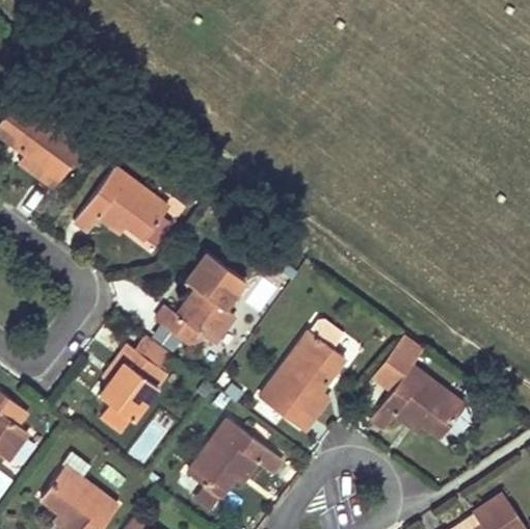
[(20,95),(0,121),(0,134),(25,153),(19,163),(54,189),(87,143),(20,95)]
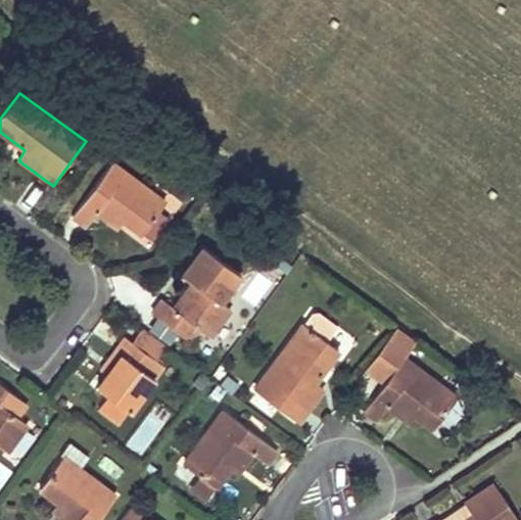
[(141,237),(143,235),(157,215),(164,205),(111,167),(73,219),(87,229),(97,216),(111,226),(116,219),(141,237)]
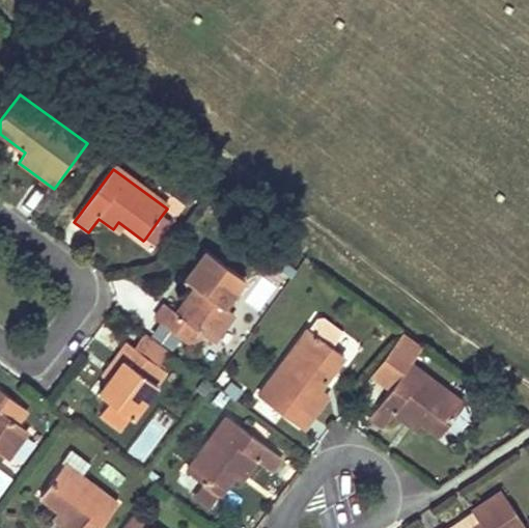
[(160,218),(145,239),(156,246),(170,226),(160,218)]
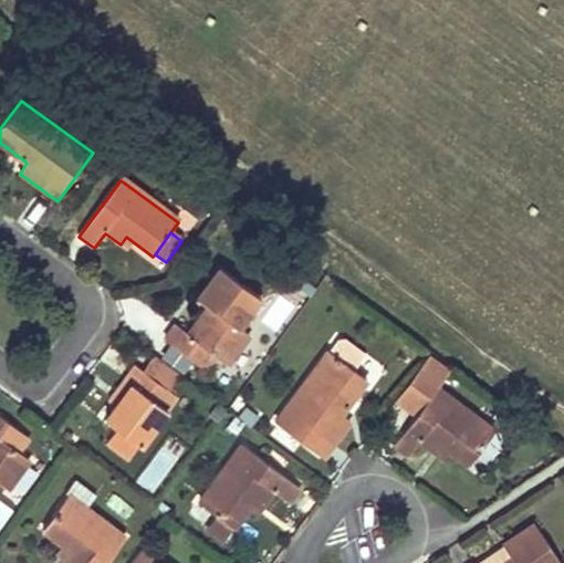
[(176,327),(165,342),(207,374),(217,358),(227,366),(249,336),(239,330),(260,301),(219,269),(197,299),(209,309),(188,336),(176,327)]
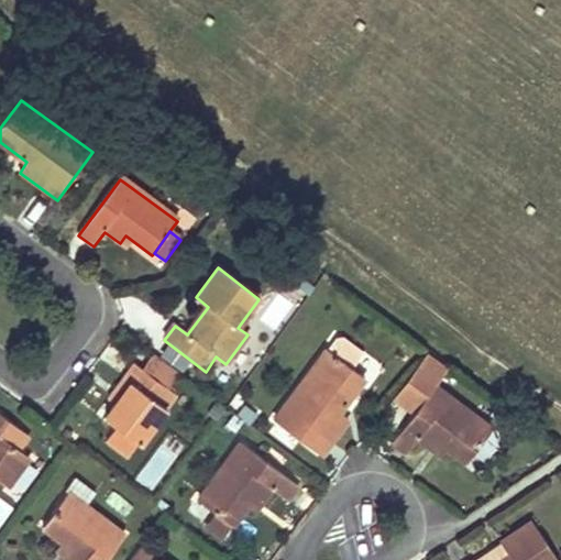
[(327,352),(275,423),(322,457),(349,419),(341,414),(366,381),(327,352)]
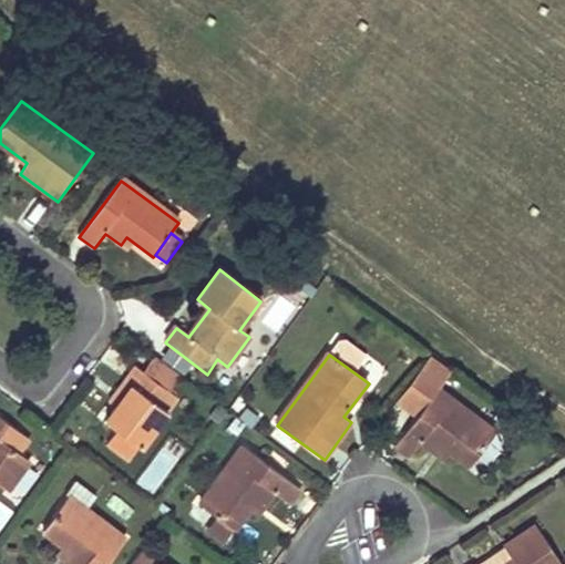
[(418,417),(396,448),(410,458),(421,443),(437,454),(442,447),(470,467),(495,433),(439,390),(451,375),(434,361),(422,378),(418,376),(398,403),(418,417)]
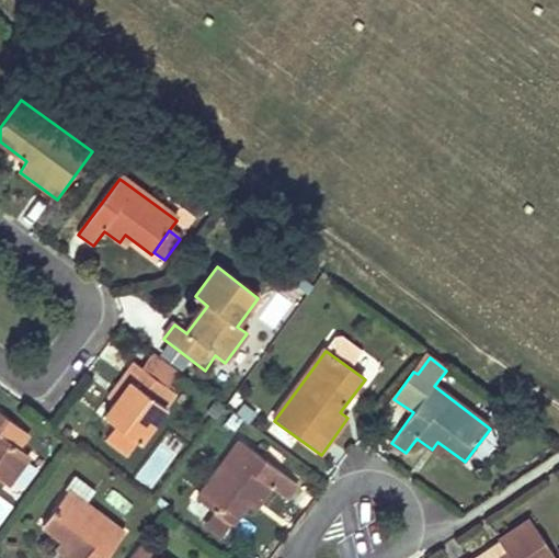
[(115,403),(104,418),(120,429),(136,442),(139,444),(175,396),(135,365),(123,379),(129,385),(115,403)]
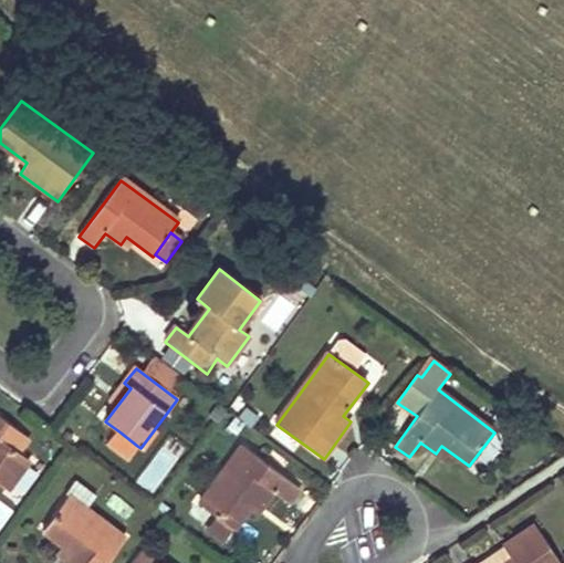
[(124,383),(110,403),(116,407),(131,388),(124,383)]
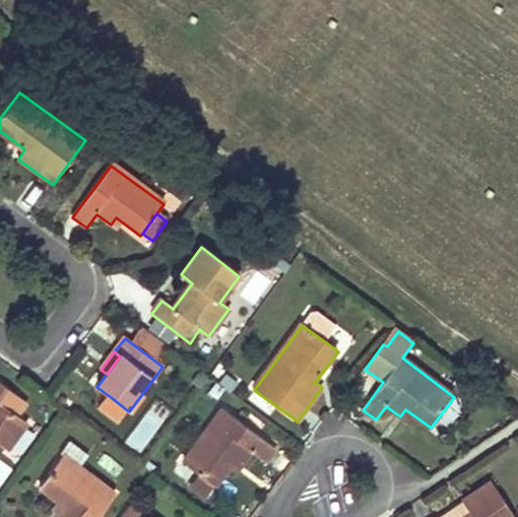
[(0,445),(7,451),(28,424),(18,416),(28,403),(0,382),(0,445)]
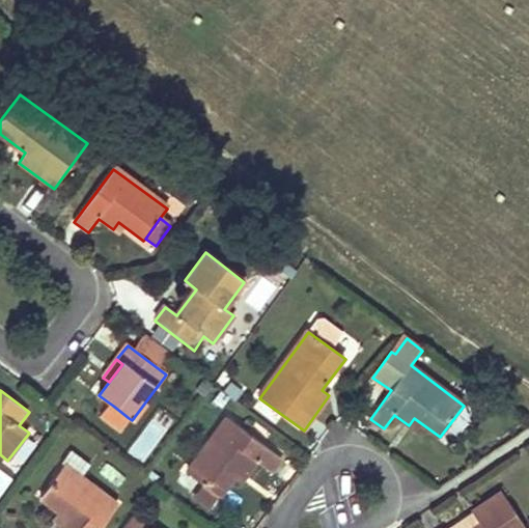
[(221,395),(215,404),(222,410),(229,400),(221,395)]
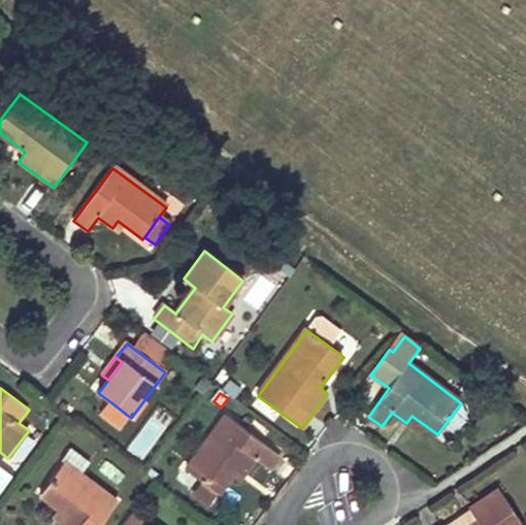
[(128,416),(112,403),(102,417),(119,429),(128,416)]
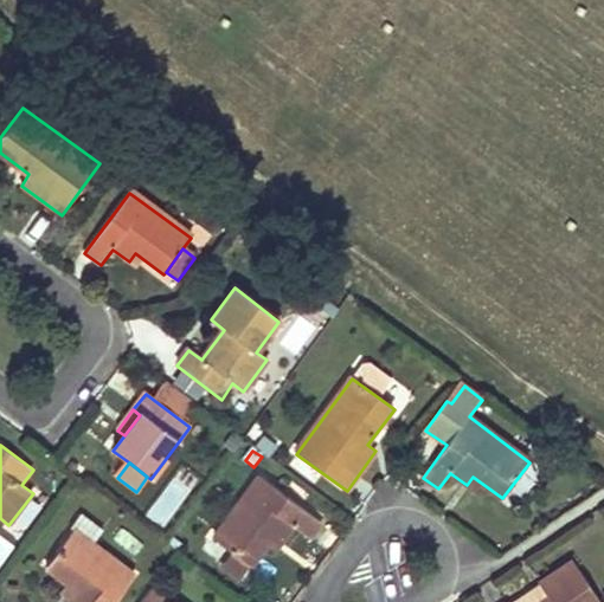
[(214,539),(235,555),(250,565),(251,568),(275,537),(282,542),(294,528),(310,539),(321,524),(259,479),(214,539)]
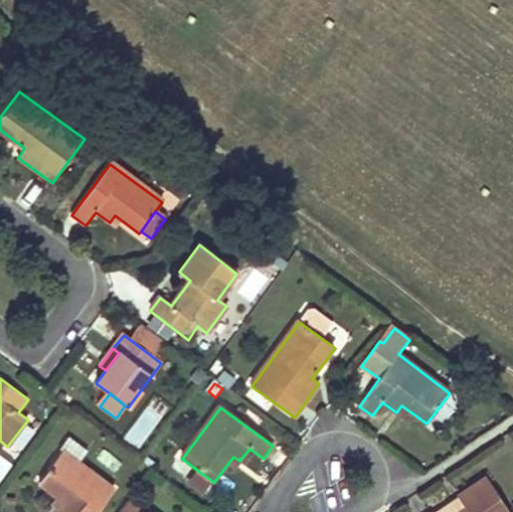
[(63,453),(40,483),(66,501),(60,508),(64,511),(99,511),(114,492),(80,466),(90,453),(70,439),(61,452),(63,453)]
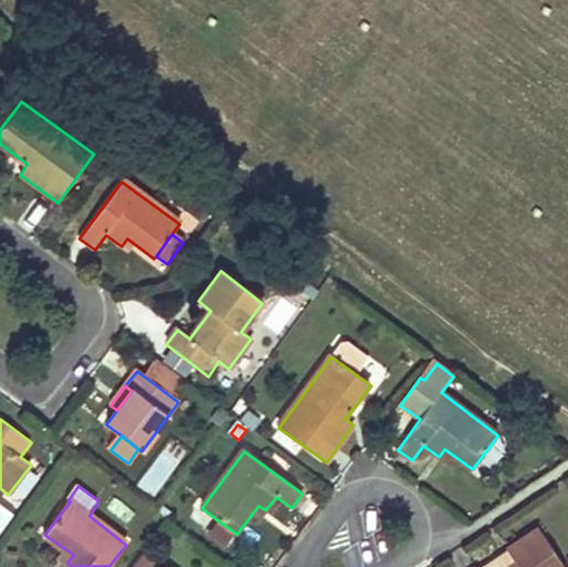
[(235,533),(221,522),(211,536),(225,546),(235,533)]
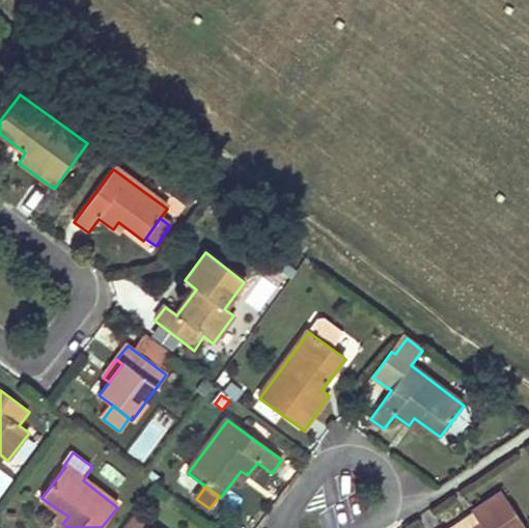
[(527,527),(504,493),(473,513),(482,526),(480,527),(527,527)]
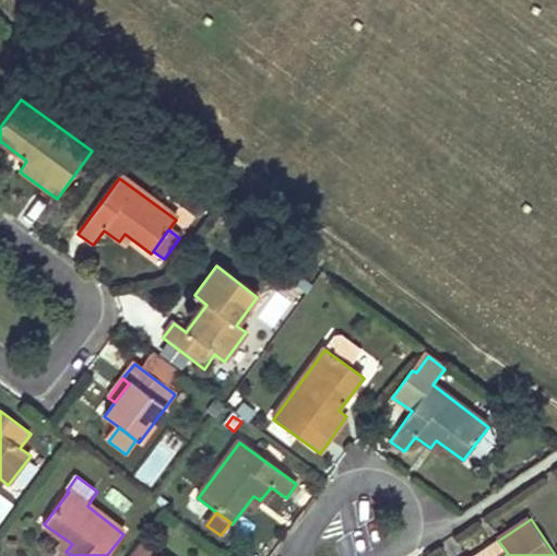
[(498,541),(476,555),(506,555),(508,554),(498,541)]
